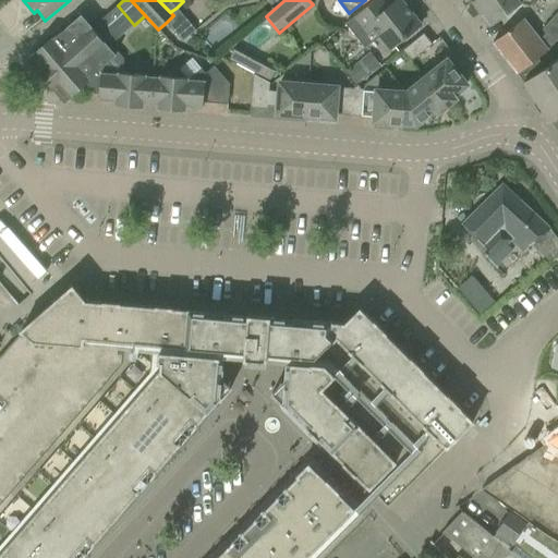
[(397,0),(389,7),(384,0),(374,0),(344,24),(359,41),(374,29),(390,49),(421,25),(400,0),(397,0)]
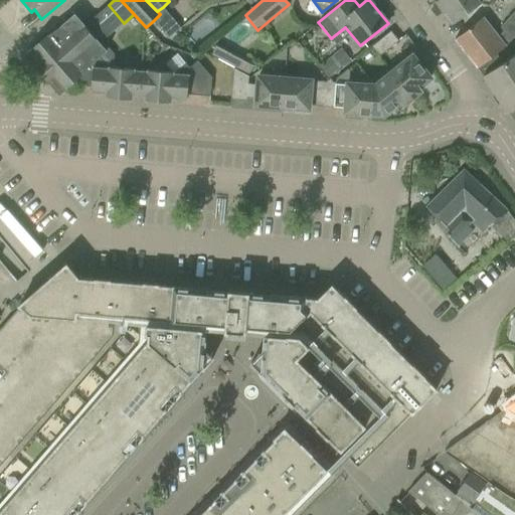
[(438,0),(436,2),(453,24),(469,13),(480,4),(484,0),(438,0)]
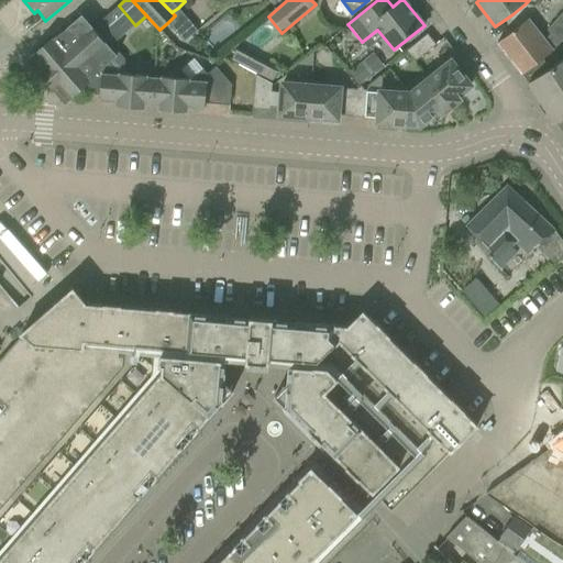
[(175,15),(167,23),(184,42),(197,31),(178,8),(172,12),(175,15)]
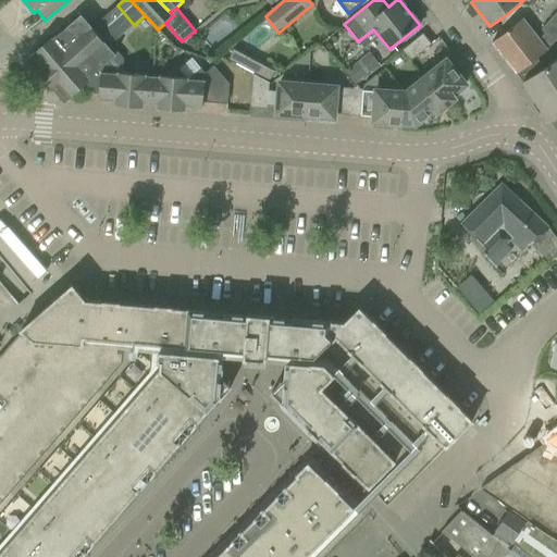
[(522,83),(556,61),(547,49),(556,37),(556,12),(541,29),(545,34),(540,40),(535,36),(522,19),(508,29),(492,44),(522,83)]
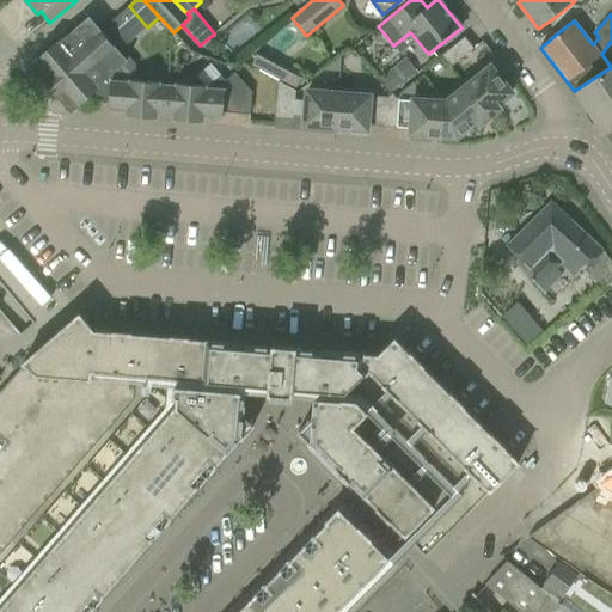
[(56,42),(29,65),(43,81),(46,79),(59,93),(56,96),(59,99),(60,99),(71,112),(89,97),(92,102),(99,103),(101,81),(111,81),(111,72),(117,67),(118,68),(127,61),(118,51),(101,31),(89,17),(73,30),(74,30),(57,43),(56,42)]
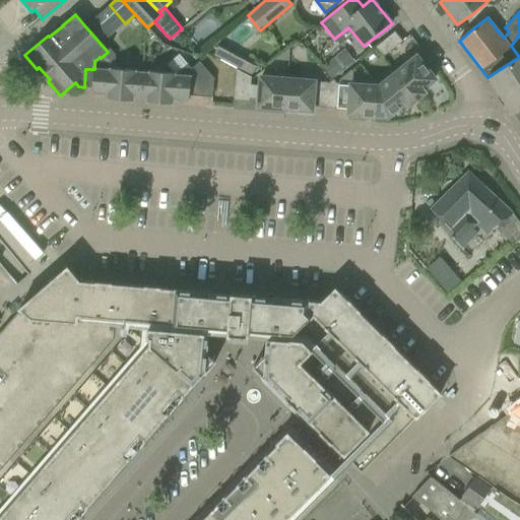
[(85,26),(101,44),(114,33),(99,15),(85,26)]
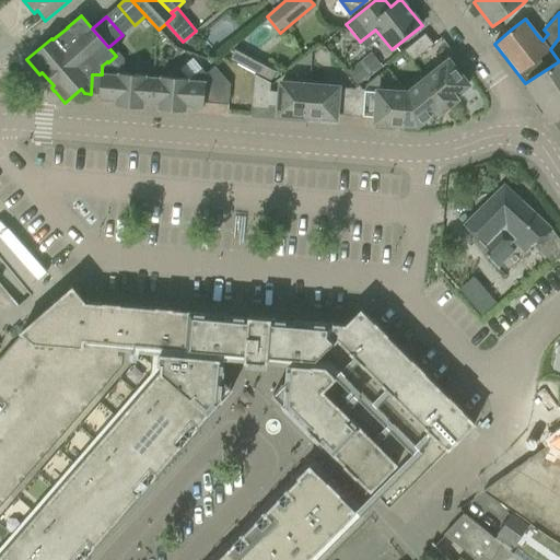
[(433,45),(424,34),(404,50),(412,61),(433,45)]
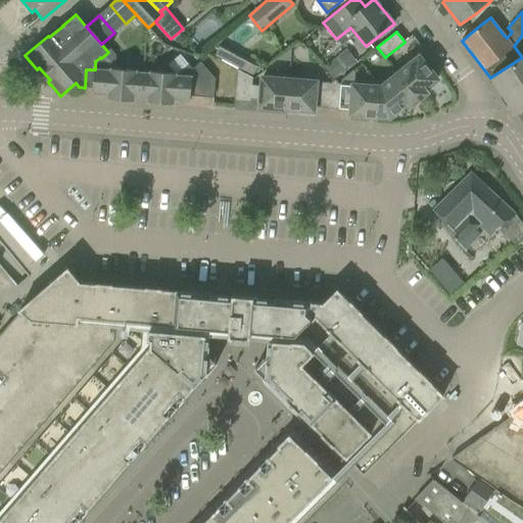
[(216,56),(252,77),(259,63),(223,43),(216,56)]
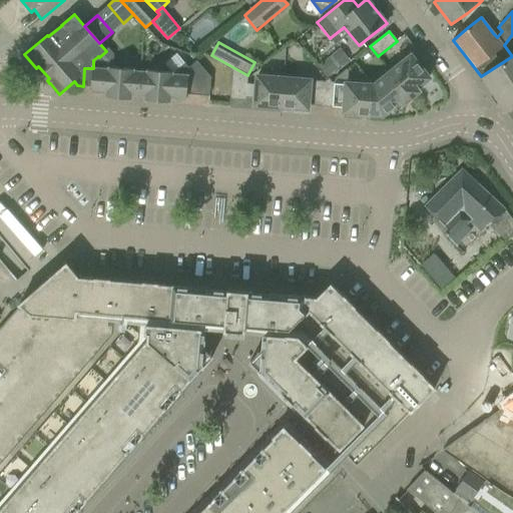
[(318,66),(328,78),(350,60),(340,48),(318,66)]
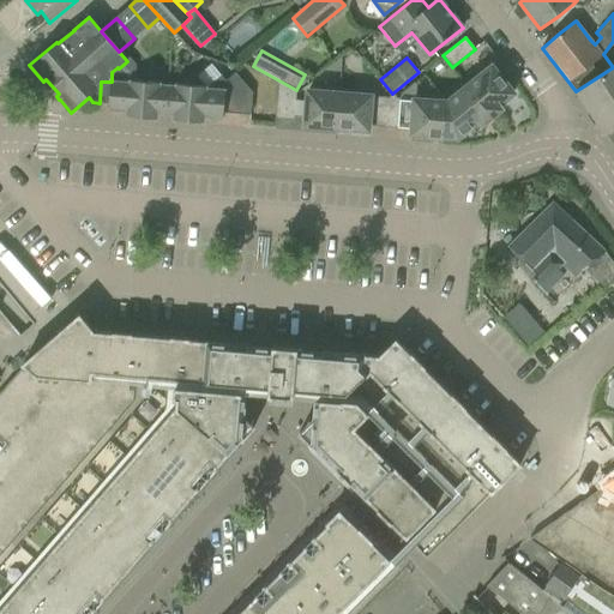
[(463,80),(493,116),(498,113),(494,108),(513,94),(503,79),(507,74),(498,62),(492,66),(481,74),(465,82),(464,80),(463,80)]
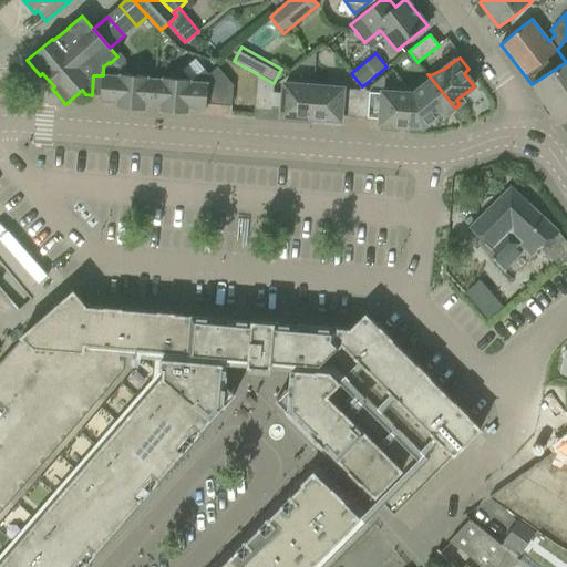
[(532,84),(545,104),(566,90),(566,61),(566,62),(532,84)]
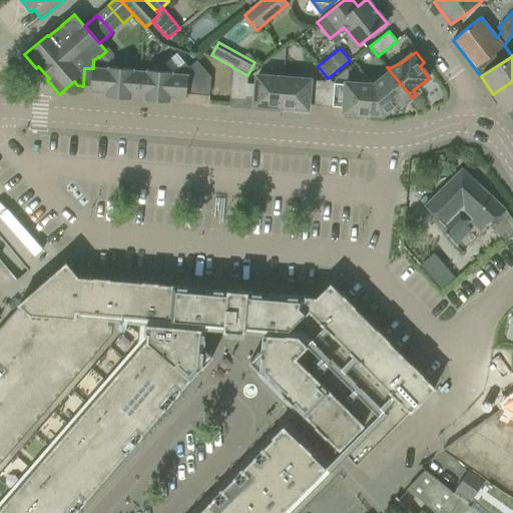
[(84,68),(83,86),(91,86),(90,90),(106,92),(106,97),(127,99),(128,93),(138,94),(140,71),(133,71),(133,69),(107,67),(99,57),(98,56),(93,60),(93,68),(84,68)]
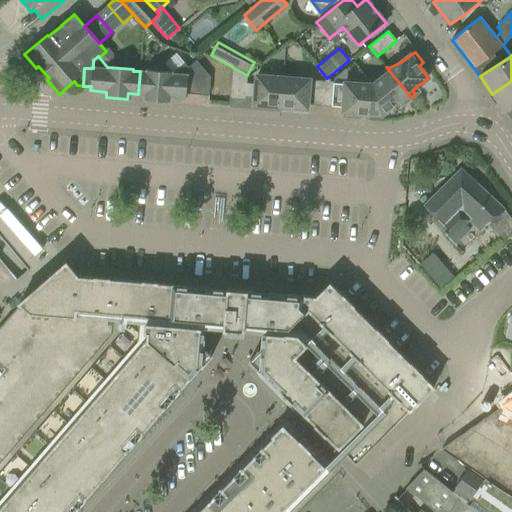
[(140,71),(138,94),(148,95),(148,100),(169,102),(170,97),(186,98),(186,94),(209,96),(210,77),(196,61),(188,68),(184,63),(173,72),(147,70),(147,72),(140,71)]
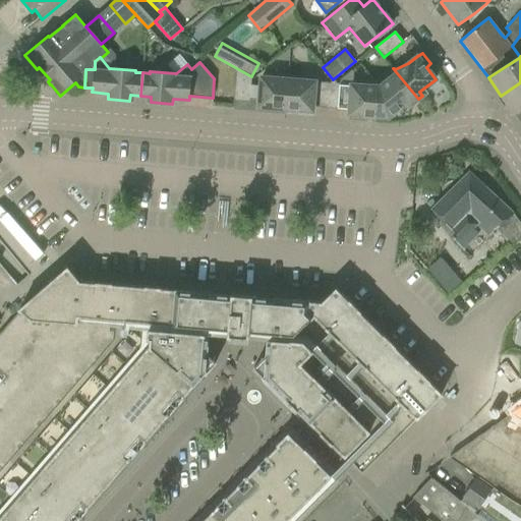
[(418,99),(393,68),(392,69),(394,70),(385,82),(380,87),(377,116),(389,117),(410,100),(413,103),(418,99)]
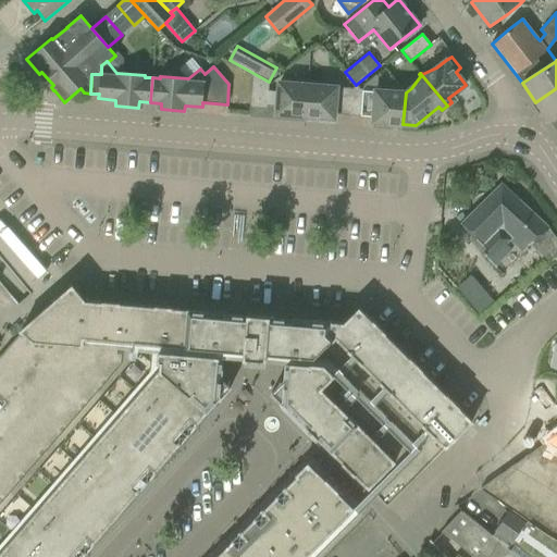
[(305,119),(308,78),(307,81),(292,84),(280,83),(279,91),(269,90),(269,83),(252,75),(251,86),(250,108),(267,109),(267,107),(277,107),(276,114),(305,116),(305,118),(305,119)]
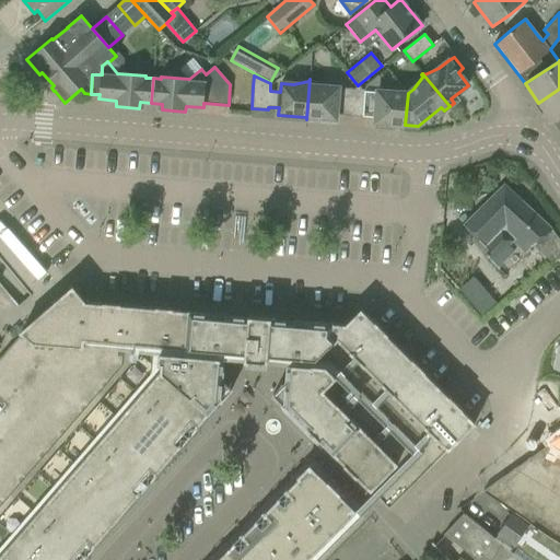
[(311,79),(310,79),(306,119),(307,119),(307,117),(336,119),(336,115),(349,116),(351,89),(326,86),(311,81),(311,79)]
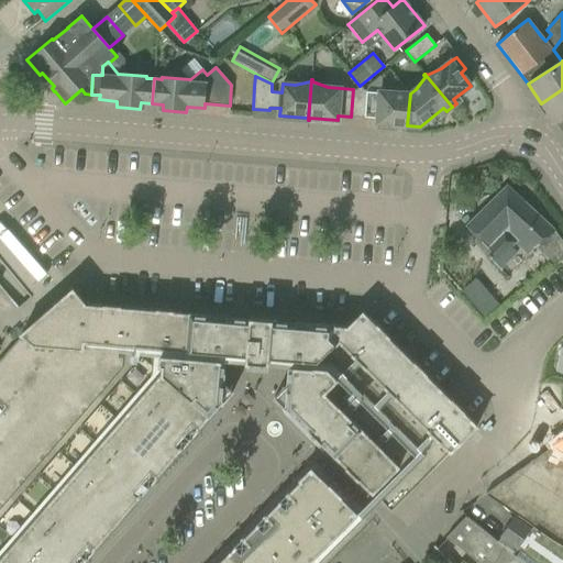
[(407,125),(410,94),(401,84),(400,85),(401,85),(393,92),(367,90),(364,118),(377,119),(377,123),(407,125)]
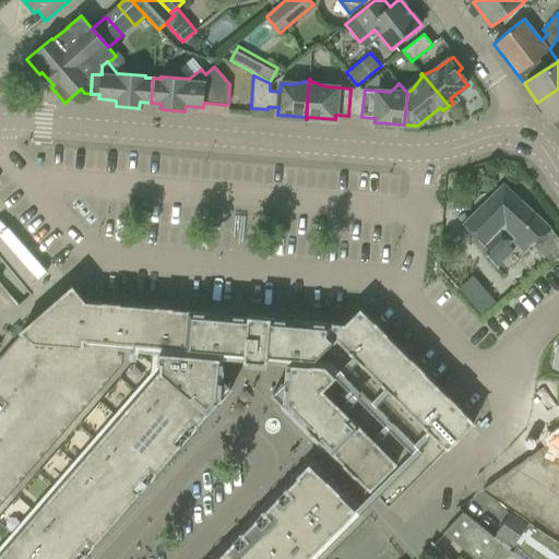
[(361,90),(358,85),(354,88),(351,88),(348,116),(361,117),(365,90),(361,90)]
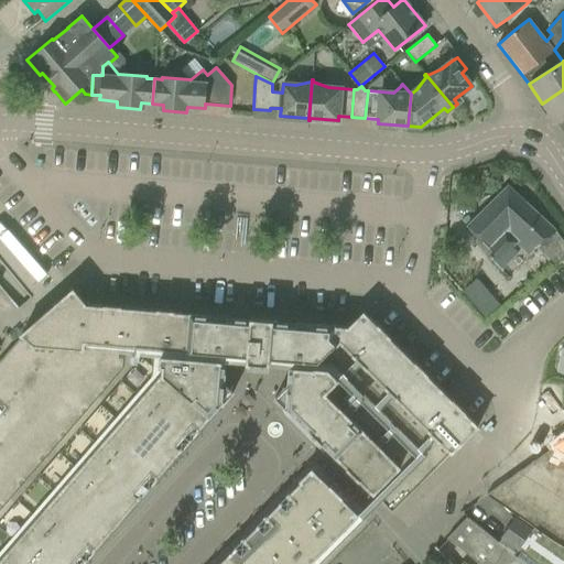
[(563,89),(542,104),(555,125),(557,122),(559,122),(563,118),(563,89)]
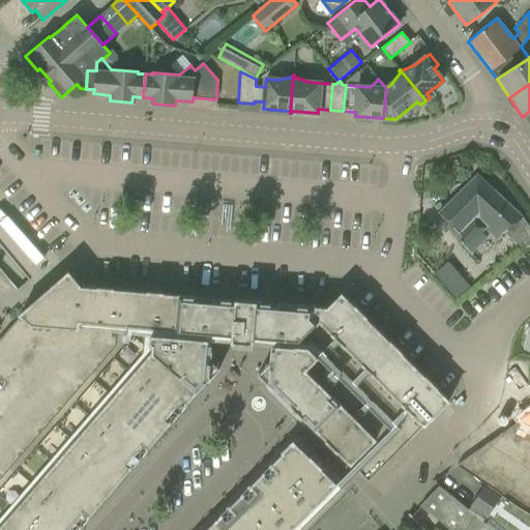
[(504,232),(520,253),(529,243),(529,228),(523,218),(477,175),(439,213),(463,238),(460,240),(472,256),(478,262),(479,261),(472,253),(487,238),(486,237),(490,233),(496,239),(504,232)]
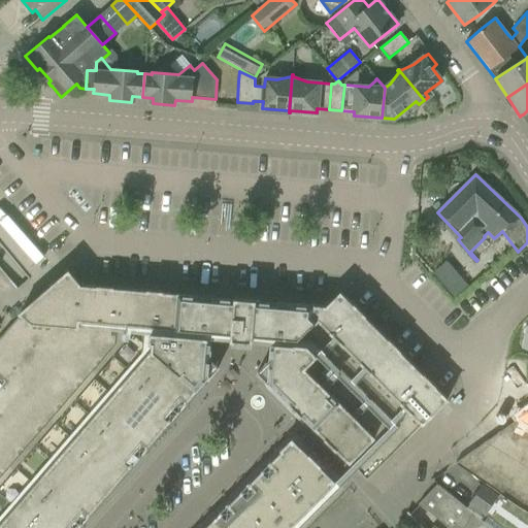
[(446,262),(432,274),(454,298),(467,286),(446,262)]
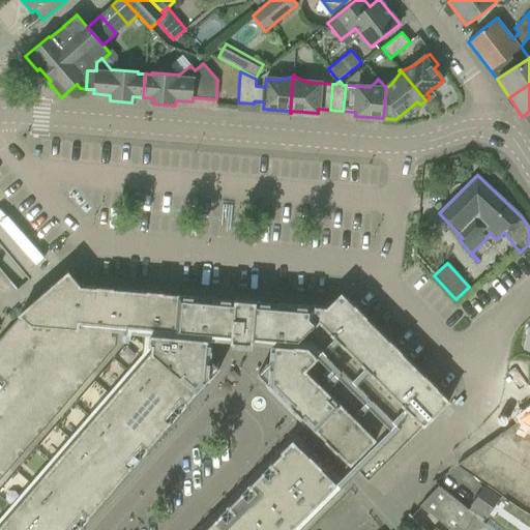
[(0,529),(77,529),(91,516),(90,514),(129,468),(130,469),(149,447),(148,447),(169,423),(170,423),(188,403),(187,402),(208,378),(209,379),(210,360),(212,340),(212,332),(233,334),(232,342),(242,343),(253,344),(254,336),(273,337),(272,346),(271,360),(270,361),(269,385),(270,383),(369,481),(449,401),(342,294),(327,307),(276,303),(244,301),(215,298),(82,287),(68,271),(20,315),(20,316),(0,339),(0,529)]
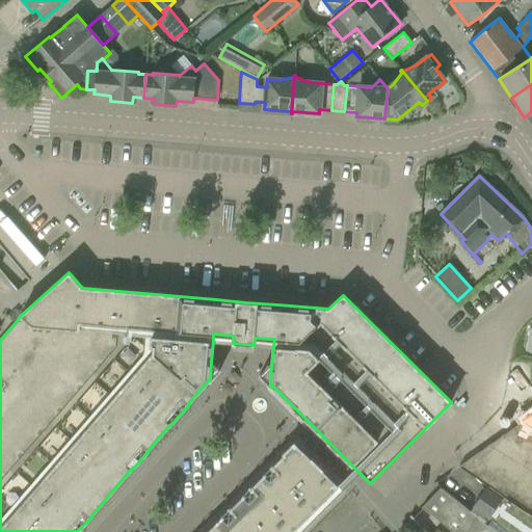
[(531,414),(523,422),(531,425),(531,414)]
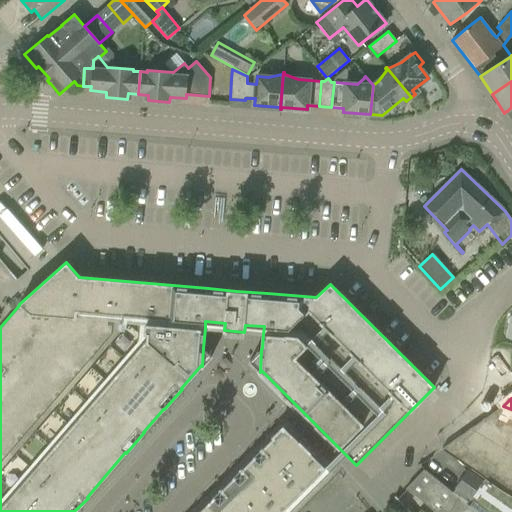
[(511,409),(503,406),(471,428),(511,452),(511,409)]
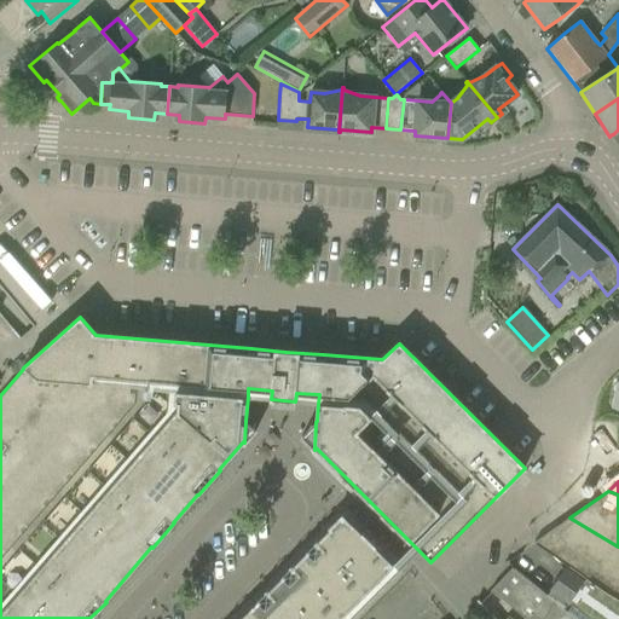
[(331,528),(319,541),(374,595),(399,571),(343,515),(330,528),(331,528)]
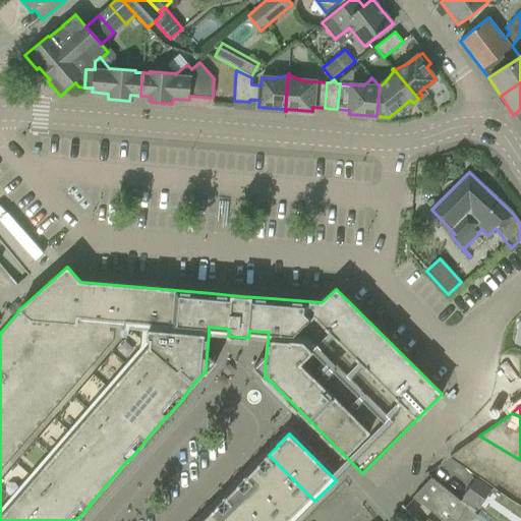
[(513,501),(520,505),(520,460),(479,436),(450,457),(479,479),(491,486),(513,501)]
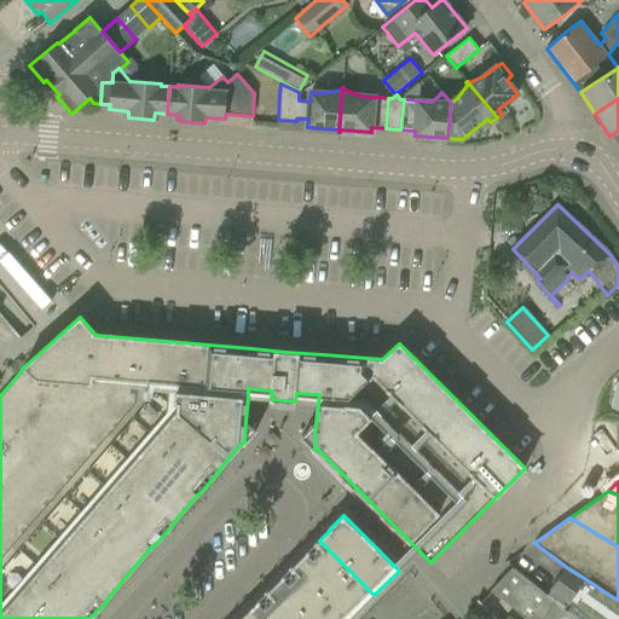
[(348,618),(350,618),(374,595),(319,541),(318,539),(306,553),(306,554),(295,566),(348,618)]
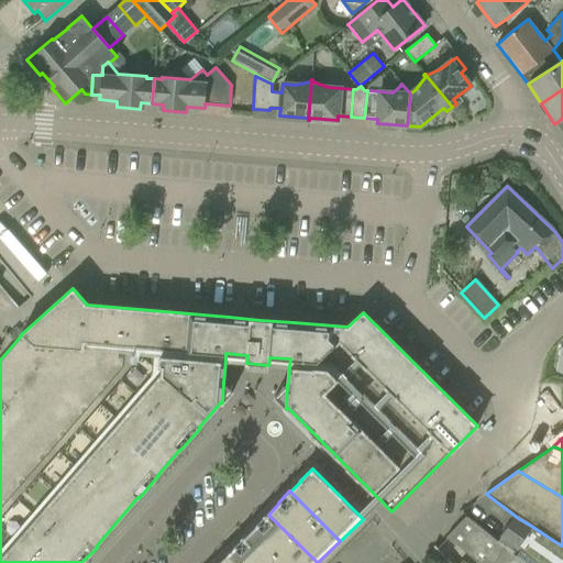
[(272,562),(317,562),(268,515),(267,514),(255,525),(256,526),(245,537),(272,562)]
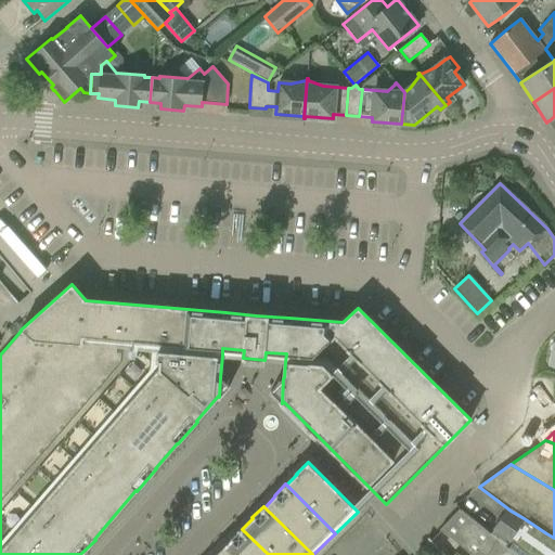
[(518,554),(491,533),(460,508),(439,530),(472,554),(518,554)]
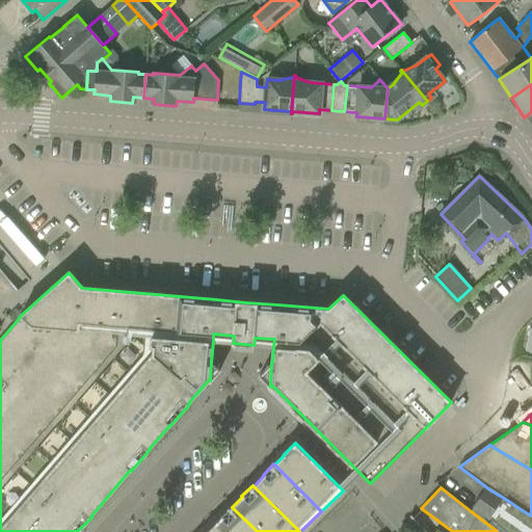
[(472,508),(488,519),(501,498),(484,487),(472,508)]
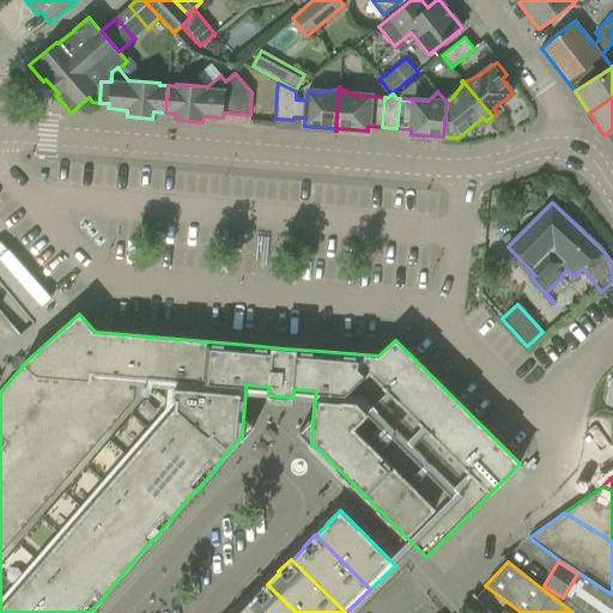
[(563,598),(559,602),(572,612),(612,612),(612,594),(604,589),(578,572),(577,574),(563,598)]
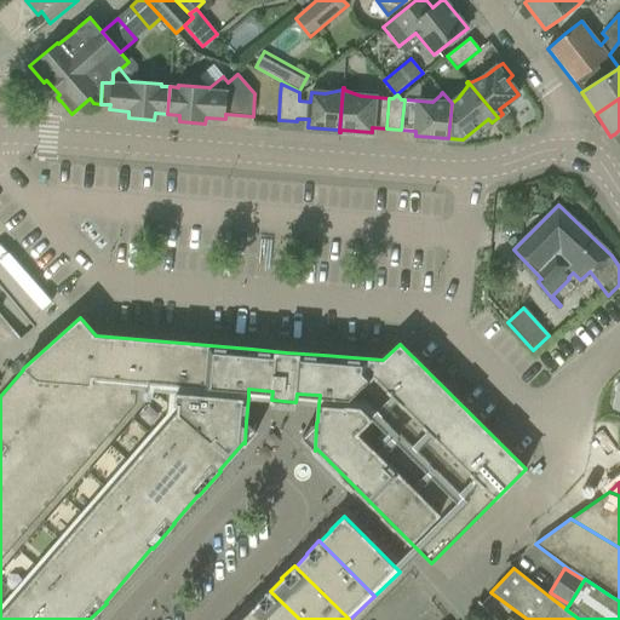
[(299,619),(270,591),(270,590),(257,603),(258,604),(241,619),(299,619)]
